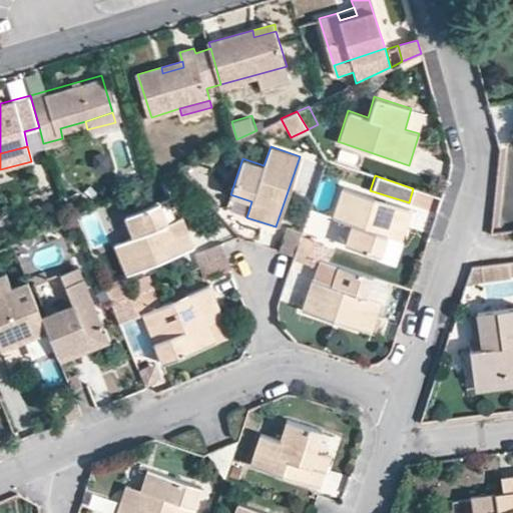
[(342,185),(332,216),(351,222),(344,243),(381,255),(388,235),(400,240),(411,209),(342,185)]
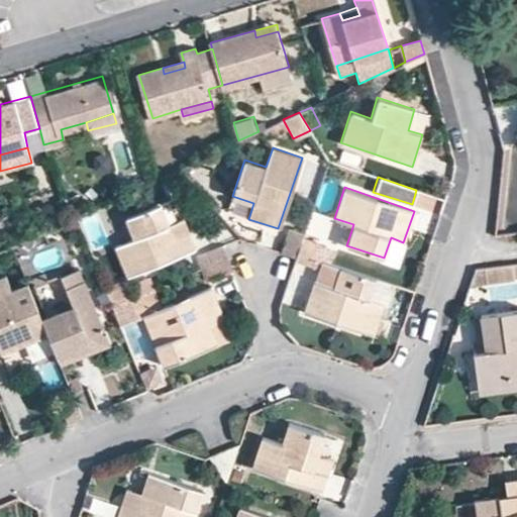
[(114,246),(126,276),(194,247),(182,217),(168,223),(160,204),(123,219),(132,239),(114,246)]
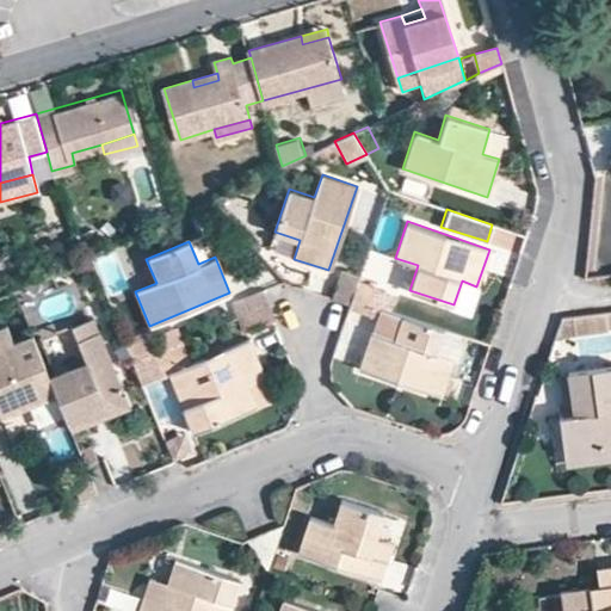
[(333,296),(351,302),(359,275),(341,269),(333,296)]
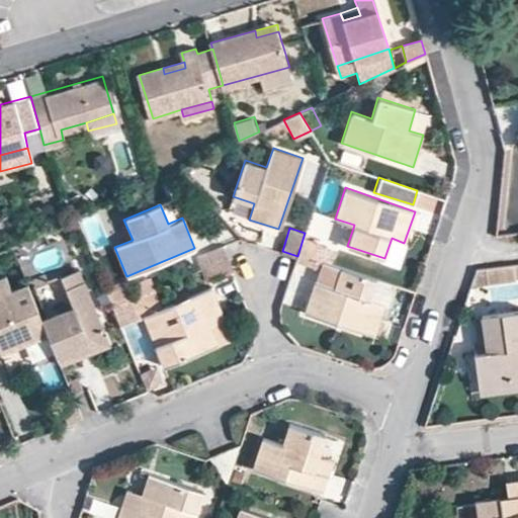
[(224,247),(199,255),(206,278),(231,270),(224,247)]
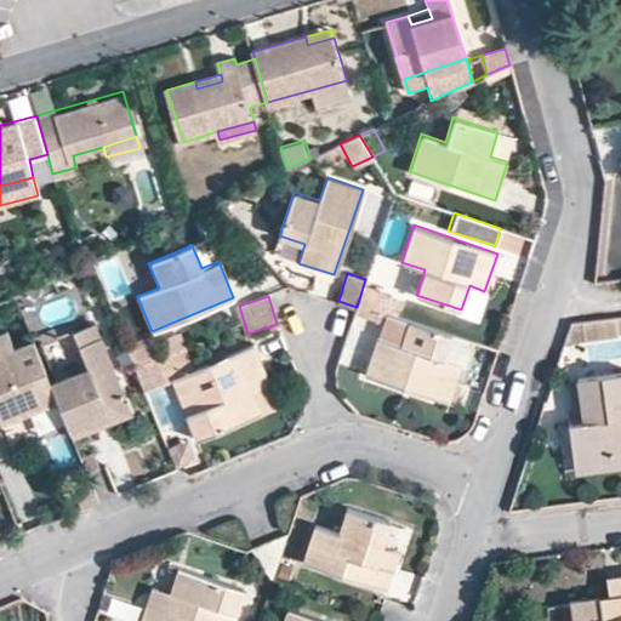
[(453,334),(386,311),(365,372),(449,400),(462,364),(444,358),(453,334)]
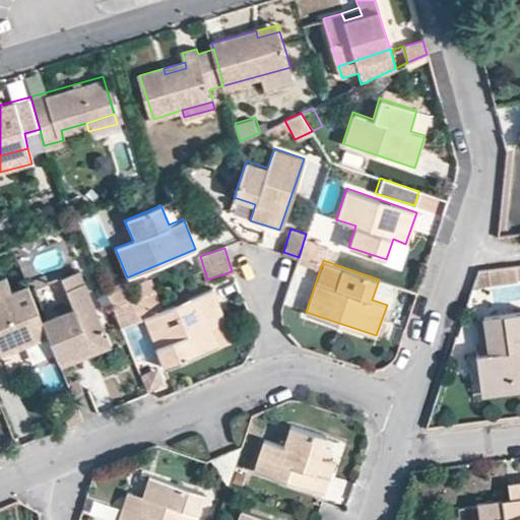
[(108,344),(77,270),(59,277),(71,307),(57,313),(41,319),(47,336),(59,365),(108,344)]
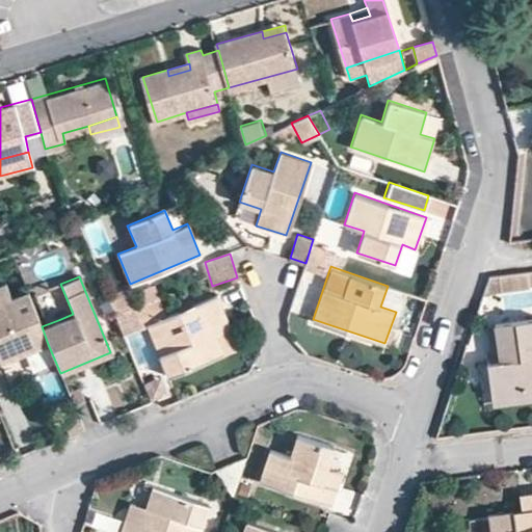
[(0,361),(33,349),(48,344),(42,326),(27,292),(11,297),(5,284),(0,285),(0,361)]
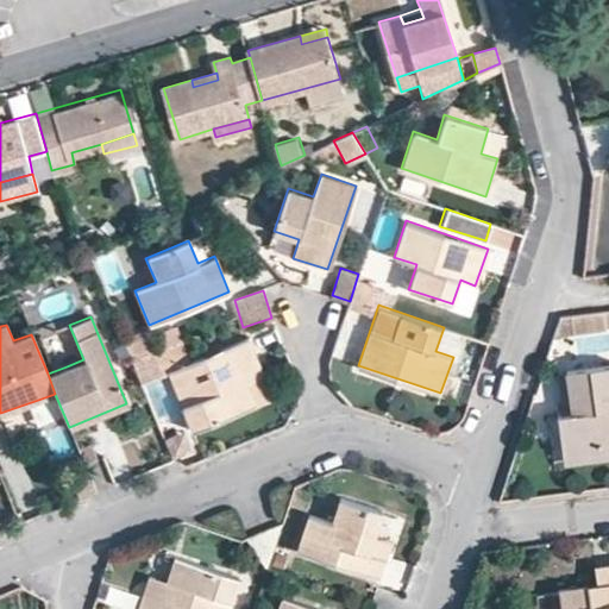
[(462,333),(444,327),(435,351),(453,357),(462,333)]
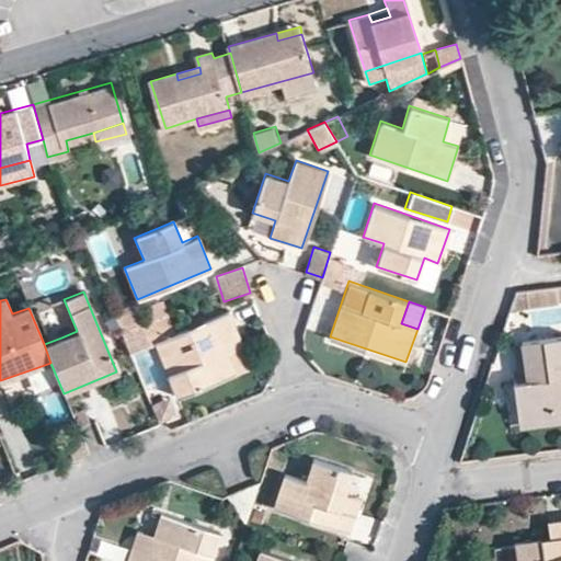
[(115,317),(121,330),(139,322),(141,321),(135,309),(115,317)]
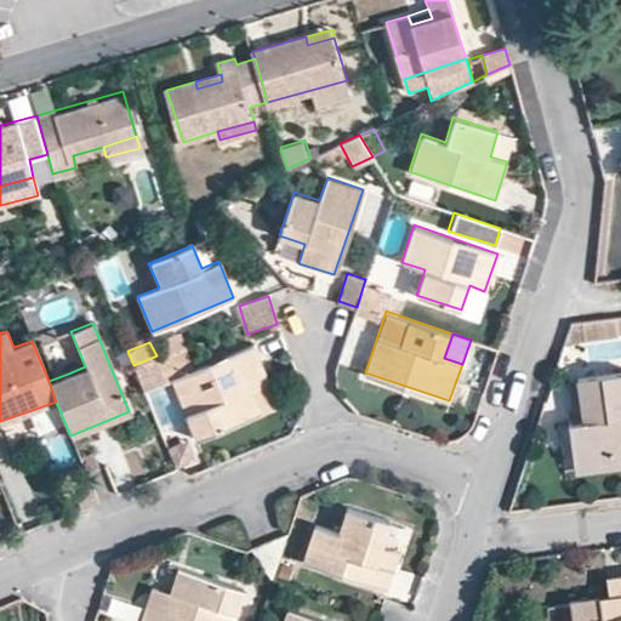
[(171,379),(197,439),(261,411),(251,389),(268,383),(251,343),(171,379)]
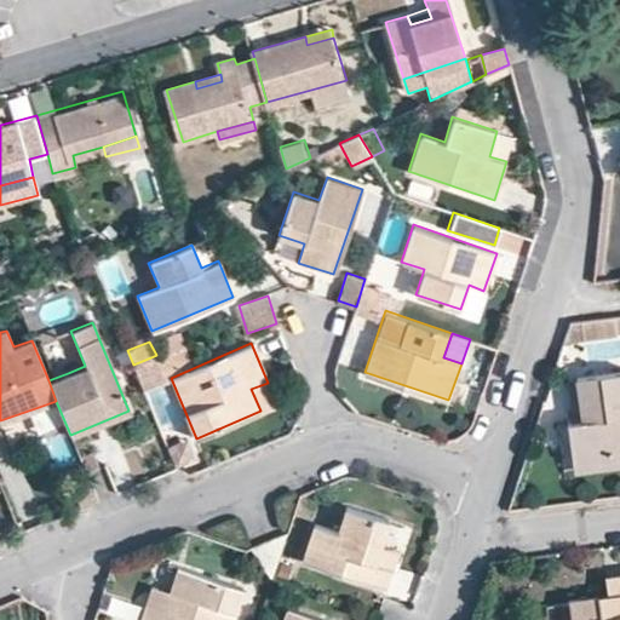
[(133,365),(138,377),(159,368),(154,356),(133,365)]
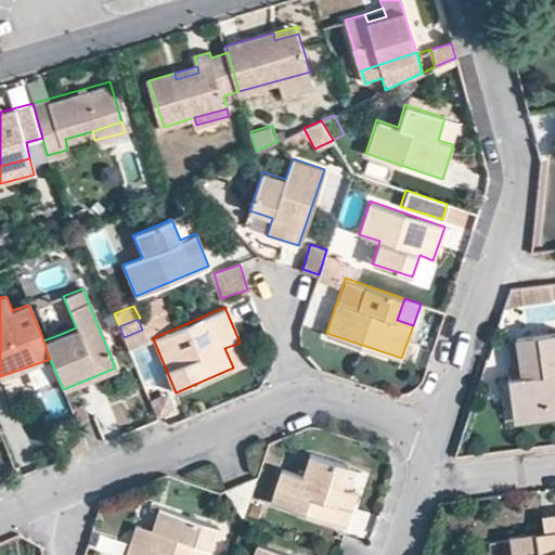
[(507,376),(514,422),(554,416),(554,331),(514,337),(519,375),(507,376)]
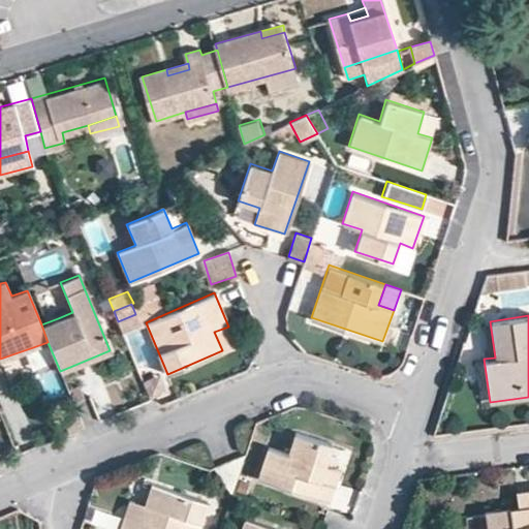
[(214,332),(222,350),(237,344),(228,327),(214,332)]
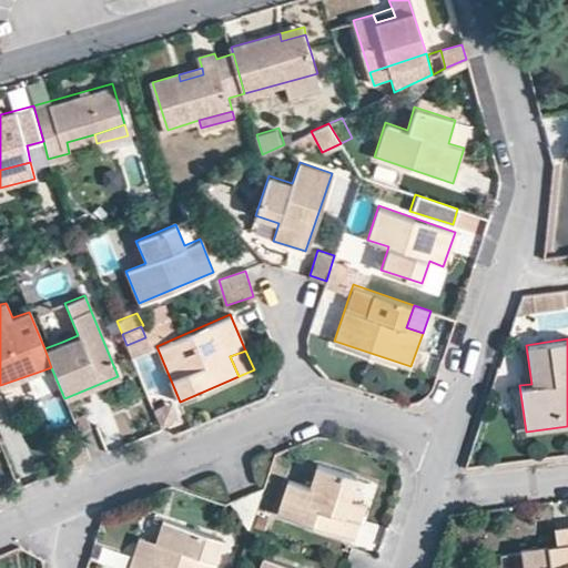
[(0,385),(4,396),(39,383),(36,373),(0,385)]
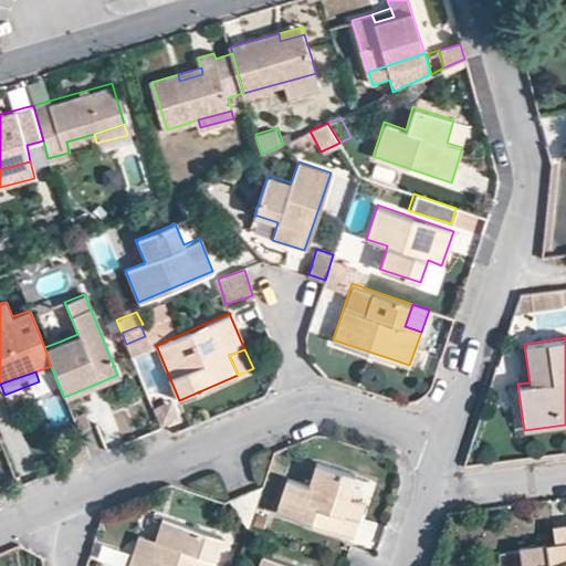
[(177,419),(169,401),(153,408),(159,427),(177,419)]
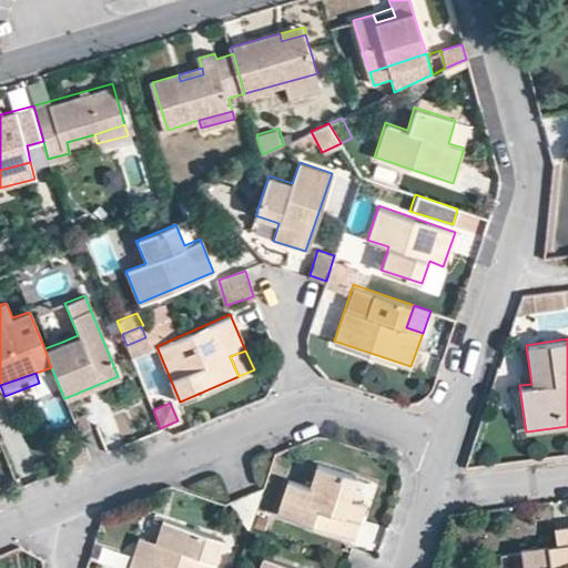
[(89,427),(82,412),(72,416),(78,432),(89,427)]
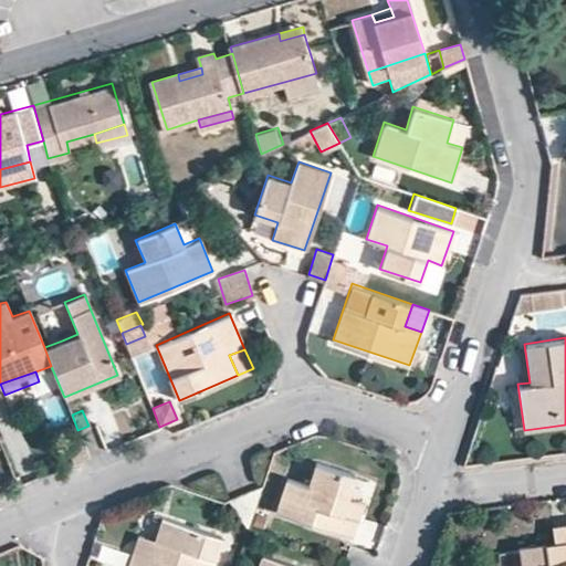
[(286,479),(275,512),(352,536),(363,503),(348,498),(356,475),(315,462),(307,485),(286,479)]
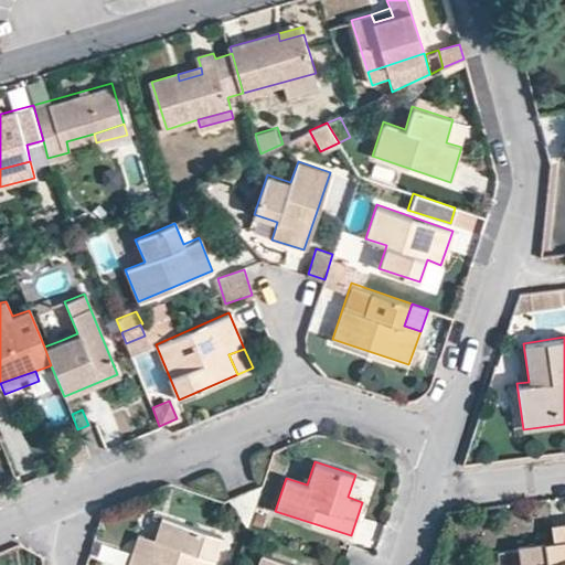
[(137,534),(126,564),(211,564),(221,537),(161,516),(152,540),(137,534)]
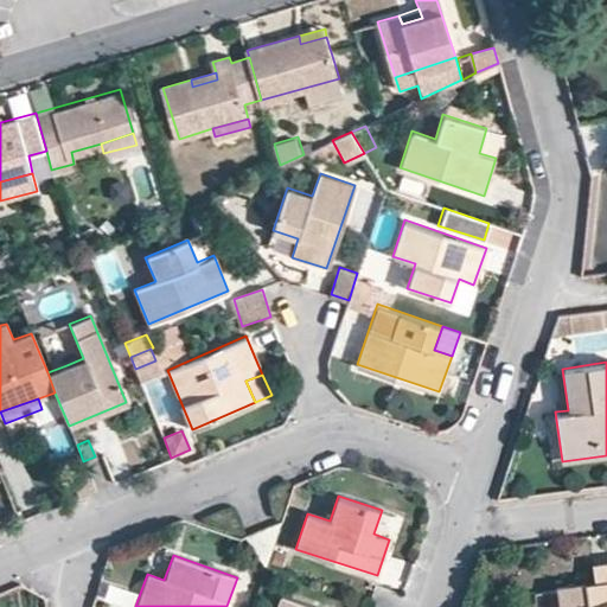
[(606,606),(606,561),(593,563),(595,581),(556,587),(558,606),(606,606)]
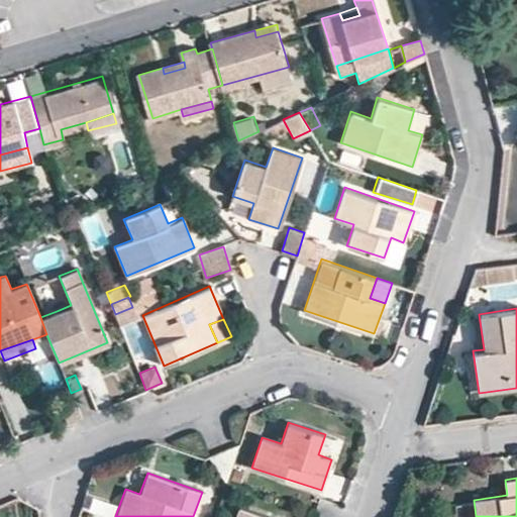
[(267,516),(238,508),(234,516),(267,516)]
